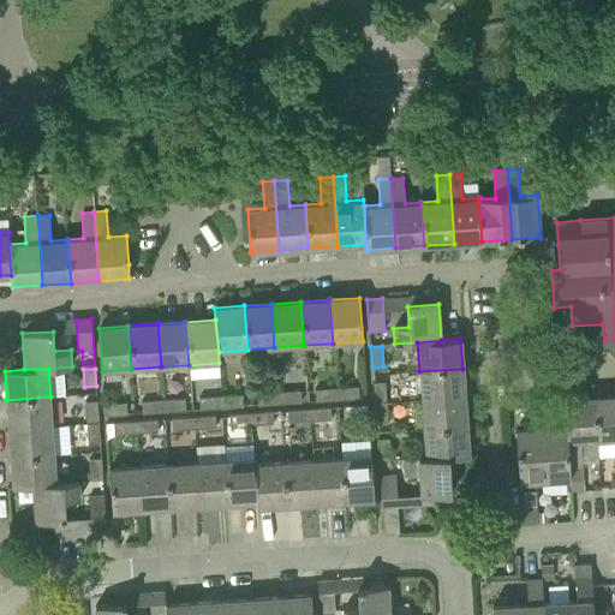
[(422,400),(465,396),(463,369),(419,371),(422,400)]
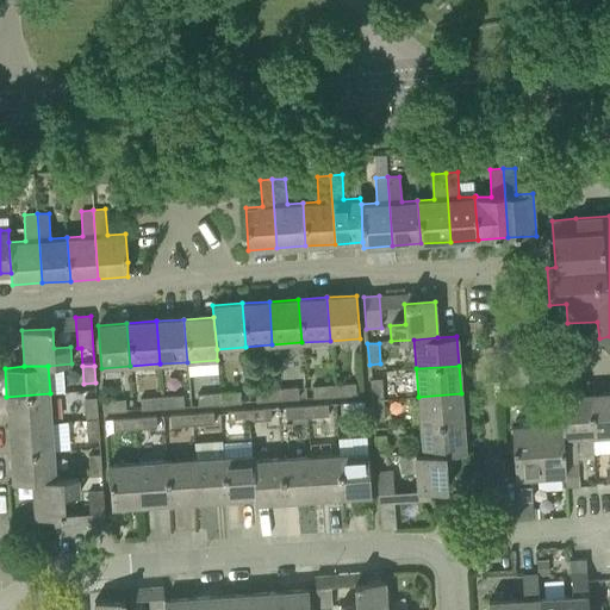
[(372,400),(383,399),(381,378),(371,379),(372,400)]
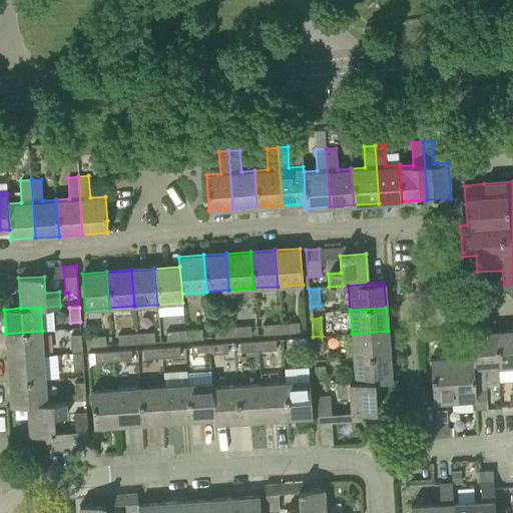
[(281,333),(299,332),(299,323),(281,324),(281,333)]
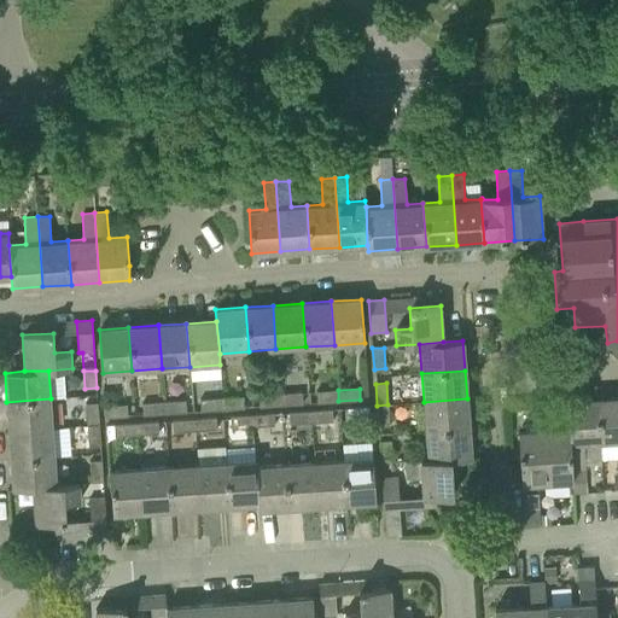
[(318,403),(338,401),(338,390),(316,391),(318,403)]
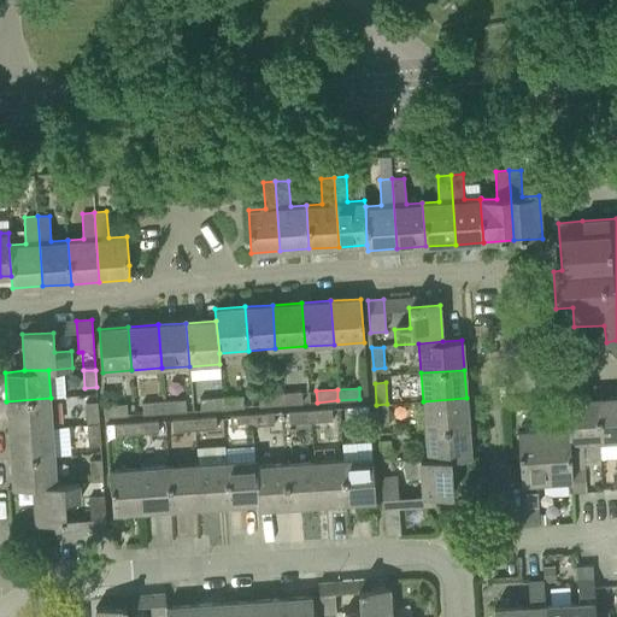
[(281,405),(301,404),(301,392),(280,393),(281,405)]
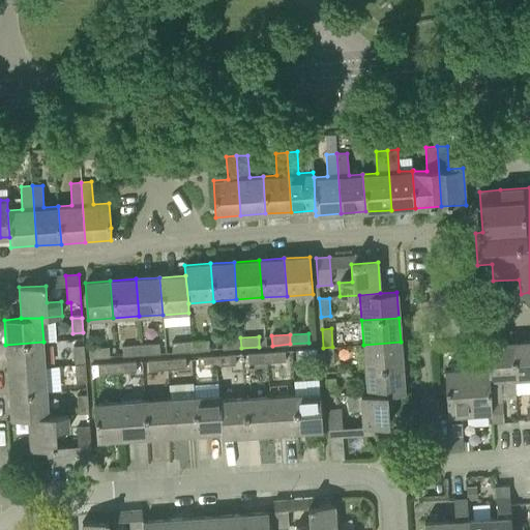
[(223,349),(241,348),(240,337),(222,339),(223,349)]
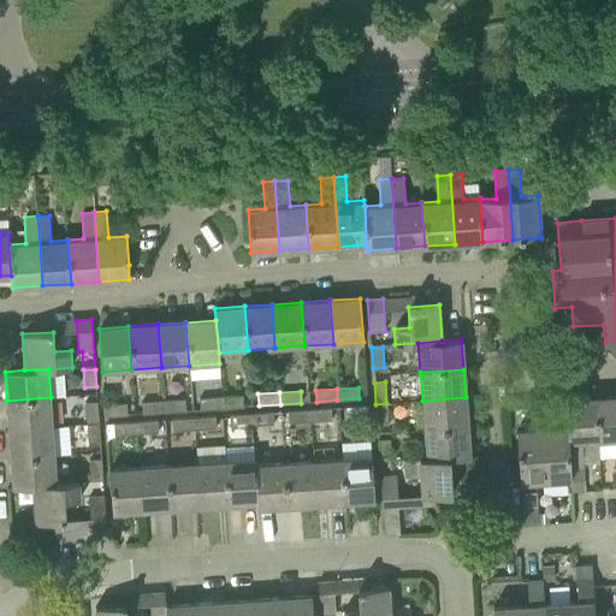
[(221,408),(243,407),(242,396),(220,397),(221,408)]
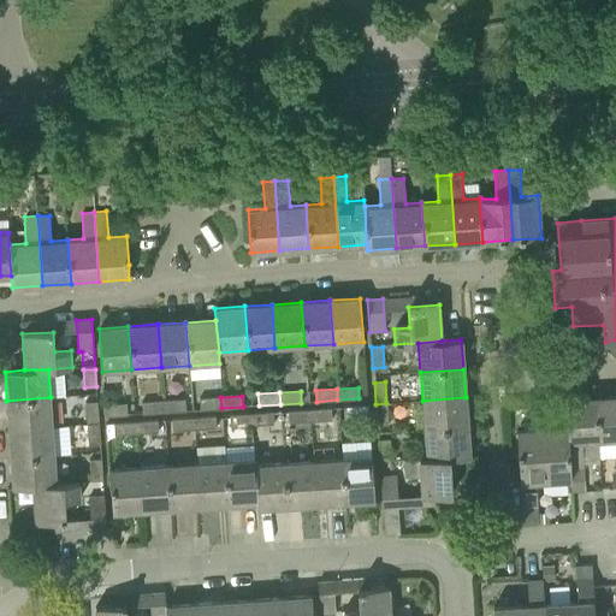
[(53,427),(53,426),(51,397),(6,401),(9,430),(53,427)]
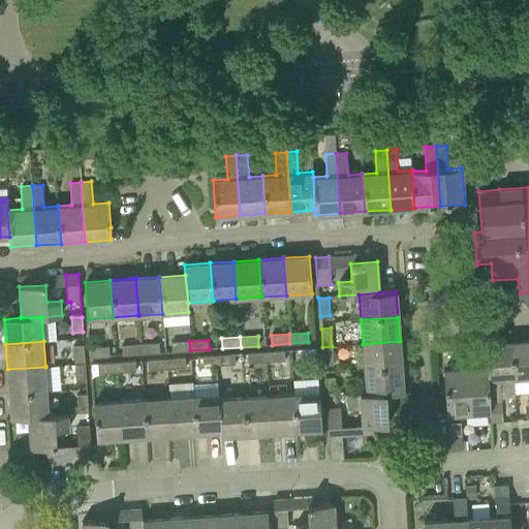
[(172,351),(190,350),(189,341),(172,342),(172,351)]
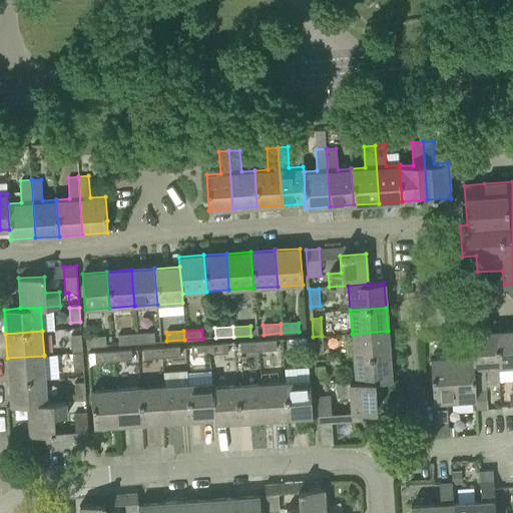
[(353,358),(390,355),(388,331),(352,334),(353,358)]
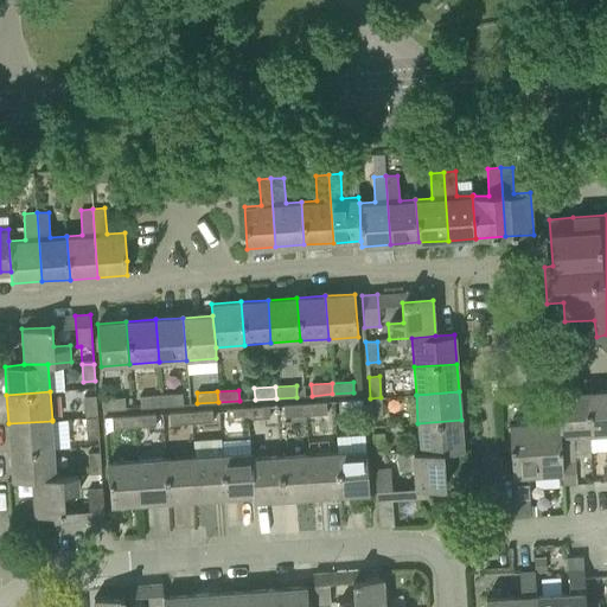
[(606,458),(606,391),(587,393),(589,435),(606,434),(606,458)]
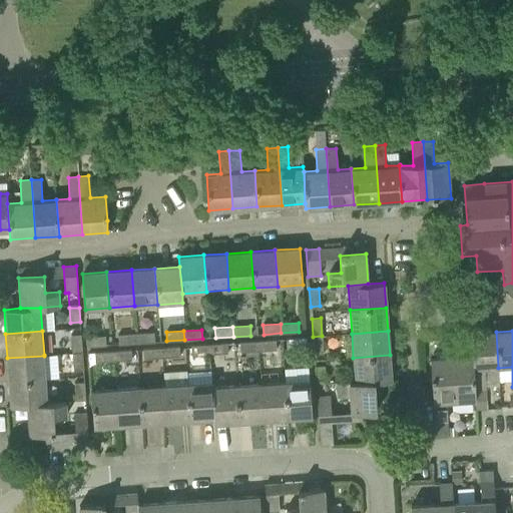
[(485,369),(498,368),(496,332),(471,334),(471,337),(474,381),(475,391),(486,391),(485,369)]
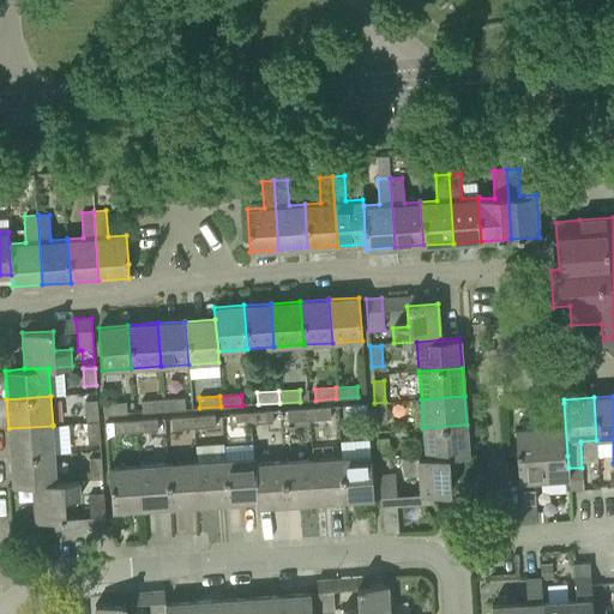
[(163,410),(185,409),(184,398),(163,399),(163,410)]
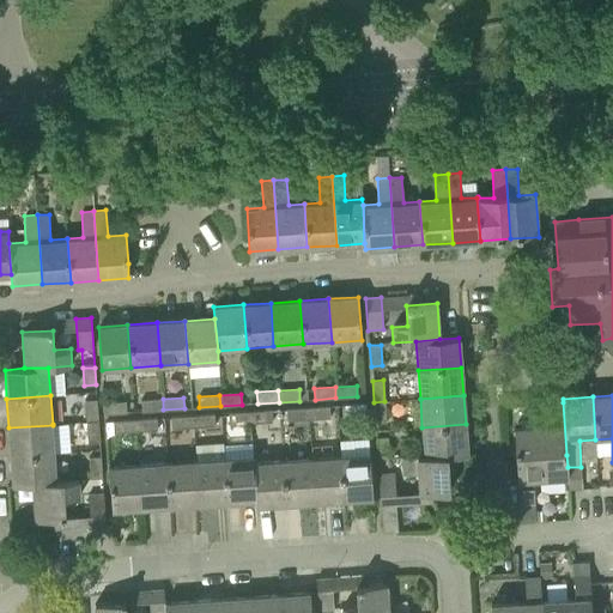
[(141,412),(163,410),(163,399),(141,400),(141,412)]
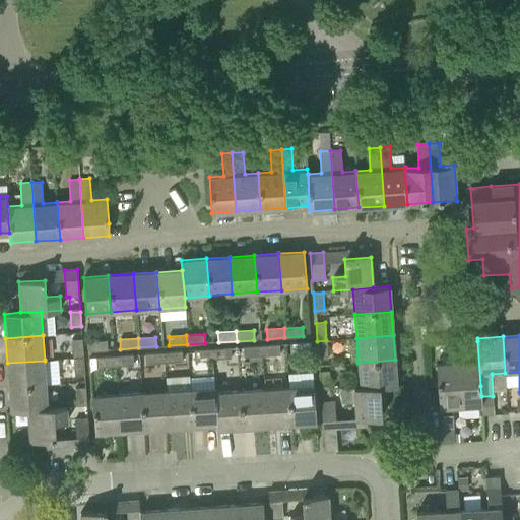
[(74,358),(83,358),(81,339),(72,340),(74,358)]
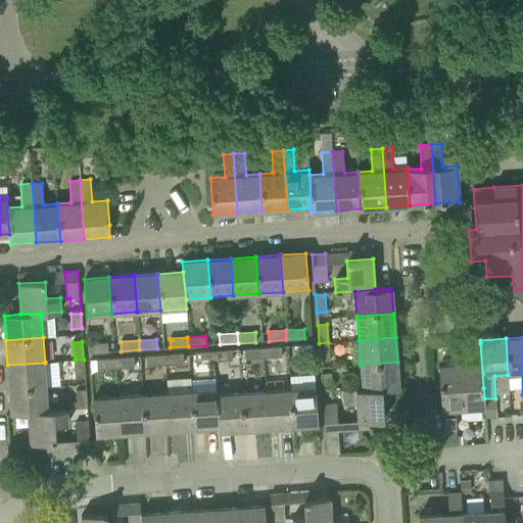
[(90,353),(107,352),(107,342),(89,343),(90,353)]
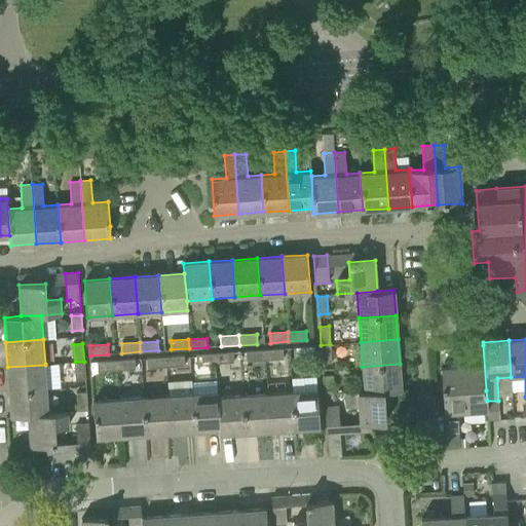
[(322,363),(332,363),(330,344),(321,345),(322,363)]
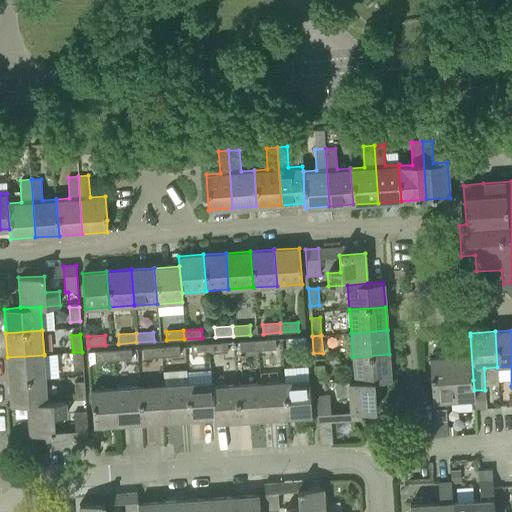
[(430,382),(473,380),(470,336),(457,337),(458,357),(429,359),(430,382)]
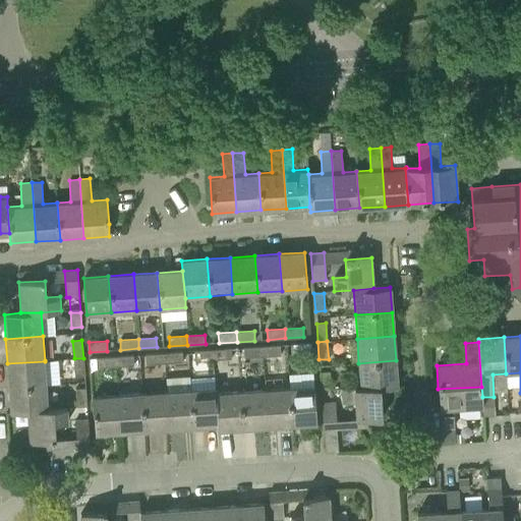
[(294,354),(311,353),(310,343),(293,344),(294,354)]
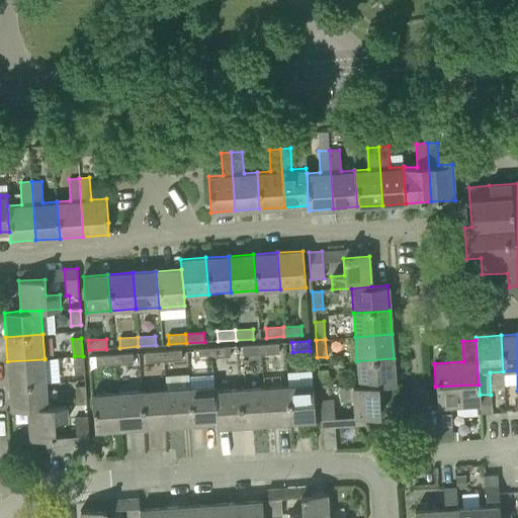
[(261,354),(278,353),(278,343),(260,345),(261,354)]
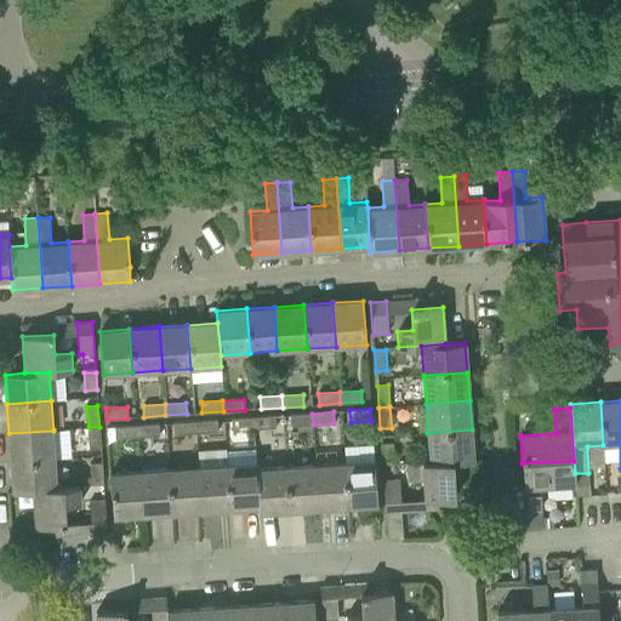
[(291,426),(313,425),(312,414),(290,415),(291,426)]
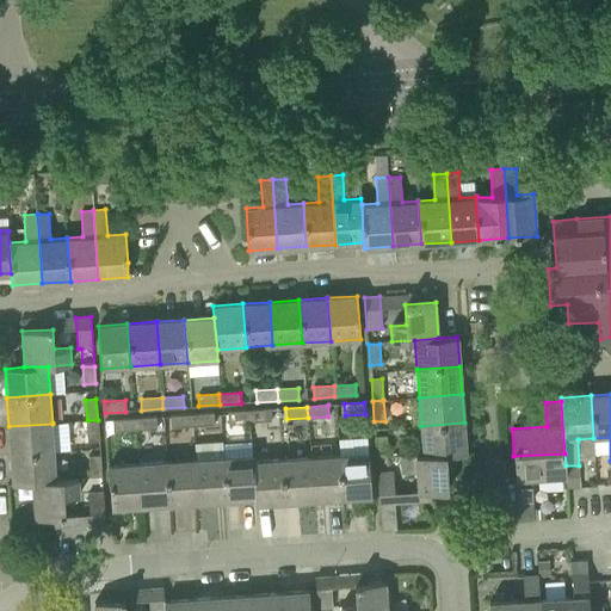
[(251,421),(271,420),(271,409),(250,411),(251,421)]
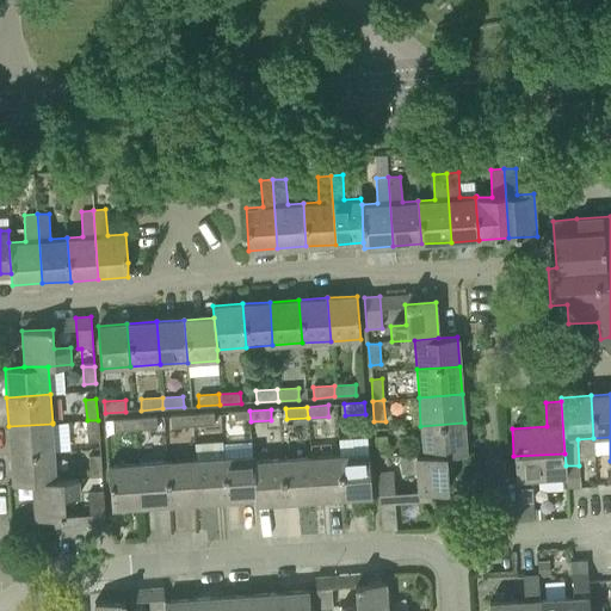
[(229,423),(251,421),(250,411),(228,412),(229,423)]
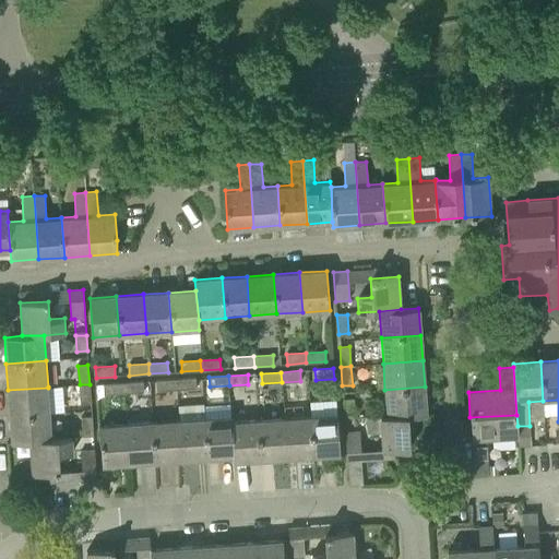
[(177,390),(195,388),(194,378),(176,379),(177,390)]
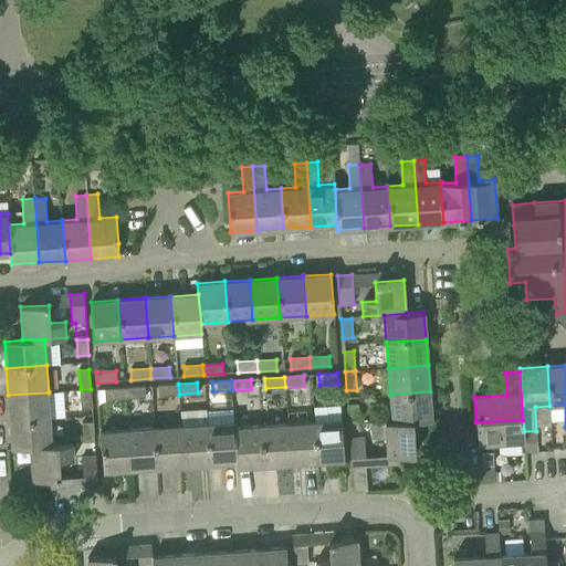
[(159,396),(179,395),(178,384),(158,386),(159,396)]
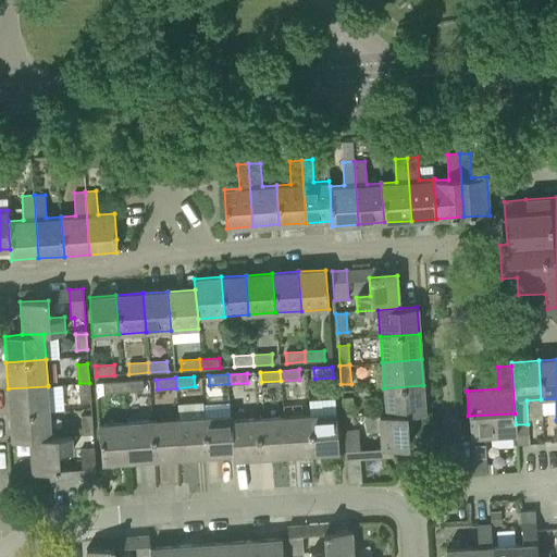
[(120,392),(143,391),(143,380),(119,382),(120,392)]
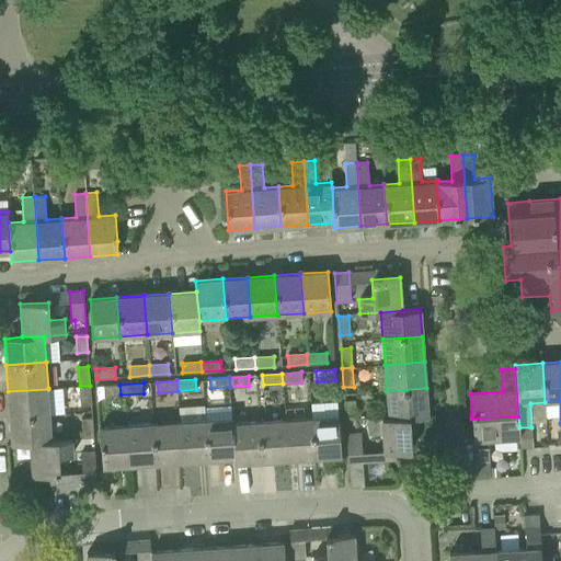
[(105,396),(121,395),(119,385),(96,386),(98,399),(105,396)]
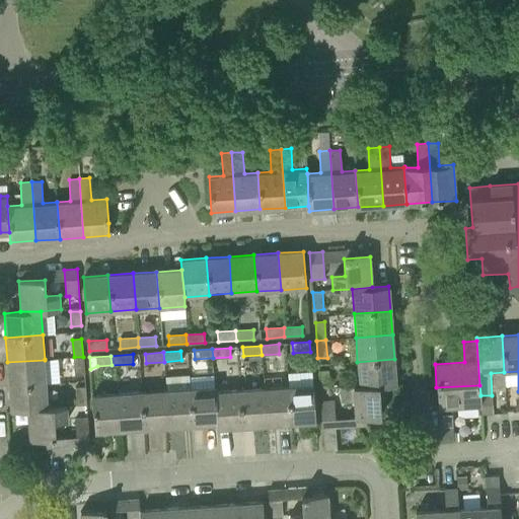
[(75,375),(84,374),(83,357),(74,357),(75,375)]
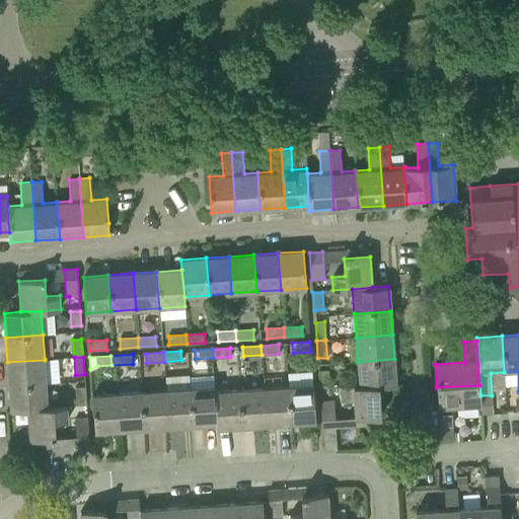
[(396,384),(394,359),(357,362),(359,385),(379,385),(396,384)]
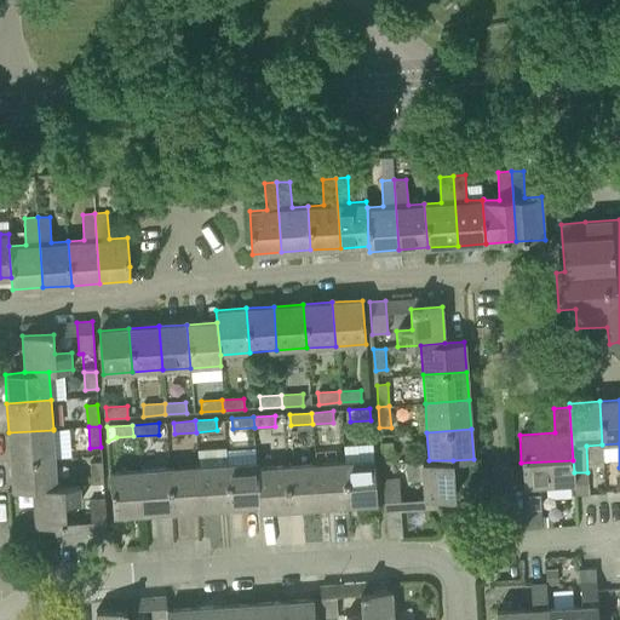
[(55,458),(53,430),(9,432),(11,461),(55,458)]
